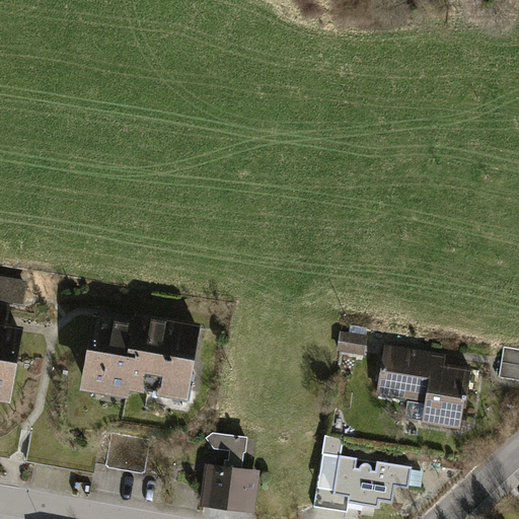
[(23,281),(0,277),(0,298),(10,302),(20,303),(23,281)]
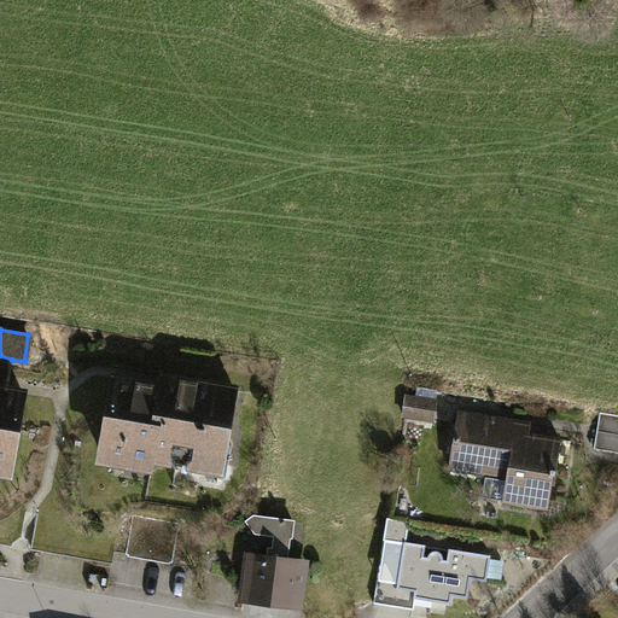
[(163,388),(115,379),(101,454),(108,460),(122,462),(121,470),(149,476),(151,462),(152,462),(153,454),(168,456),(173,462),(188,465),(187,472),(227,479),(232,448),(227,441),(235,391),(164,378),(163,388)]
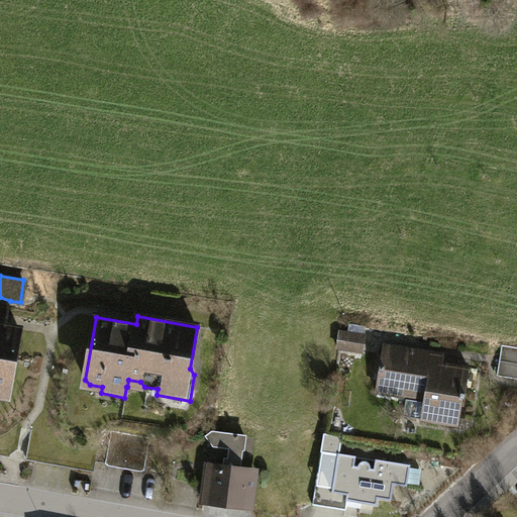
[(0,395),(3,396),(9,392),(20,329),(0,325),(0,395)]
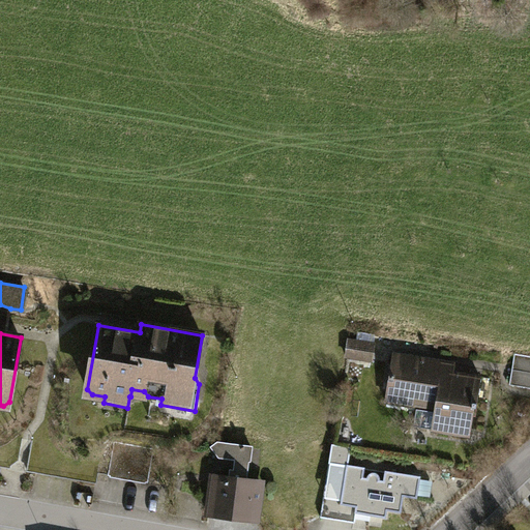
[(375,345),(349,341),(347,357),(373,361),(375,345)]
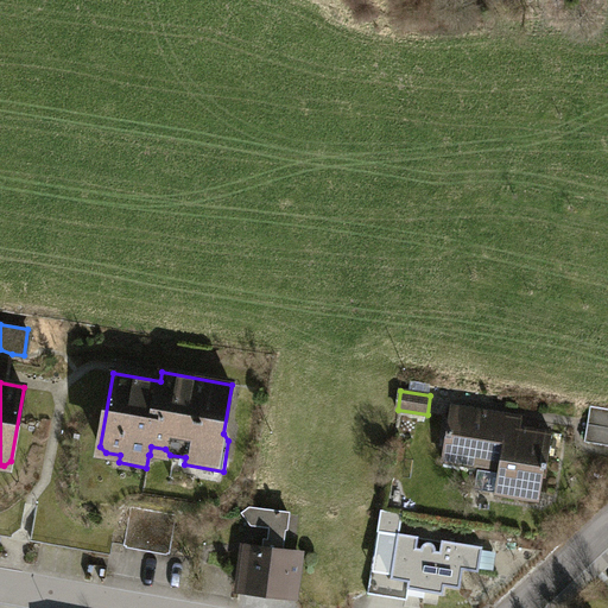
[(607,409),(591,406),(586,442),(607,444),(607,409)]
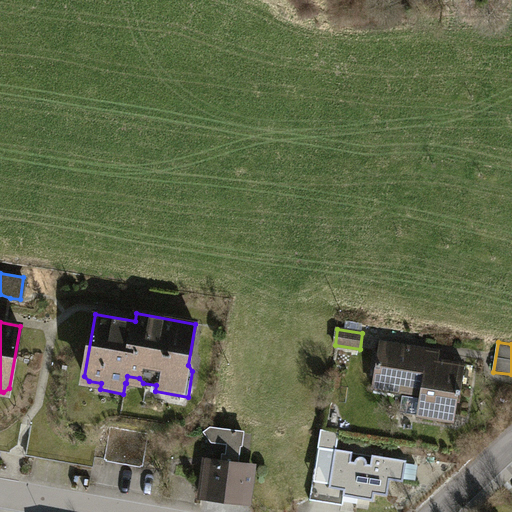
[(429,351),(380,343),(372,387),(403,392),(400,411),(454,420),(458,394),(461,395),(465,367),(438,362),(439,357),(428,355),(429,351)]
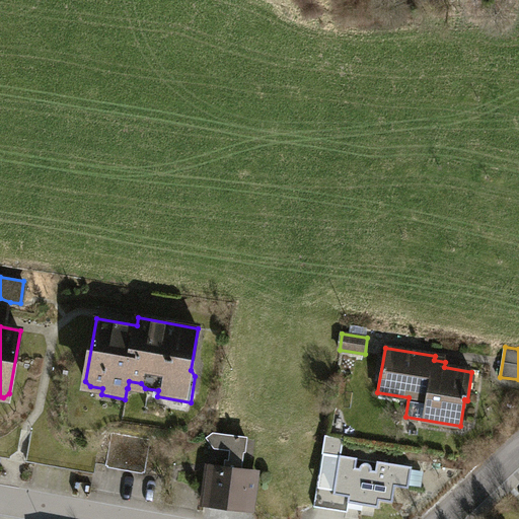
[(113,433),(107,465),(145,472),(151,440),(113,433)]
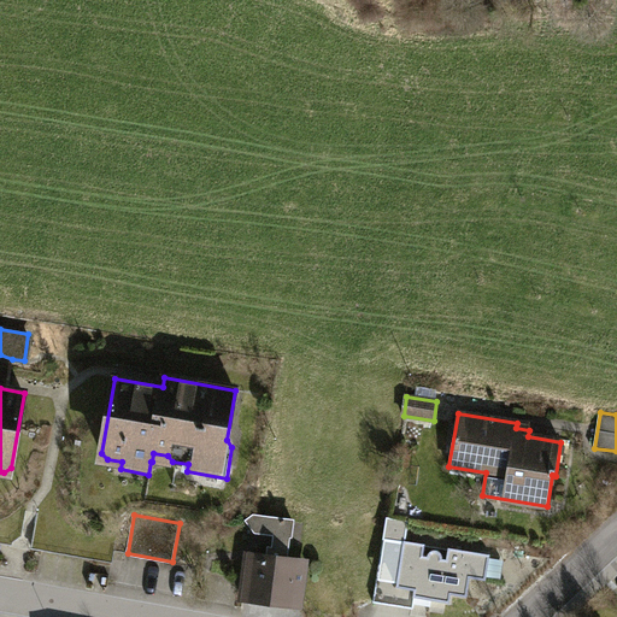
[(254,516),(248,521),(256,532),(274,533),(272,548),(286,551),(285,560),(288,562),(293,521),(254,516)]
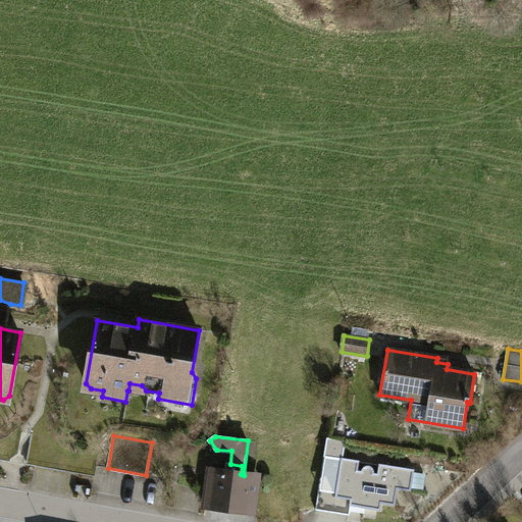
[(427,474),(414,472),(415,469),(380,464),(378,473),(374,473),(374,471),(373,470),(372,469),(371,467),(369,467),(367,467),(365,468),(364,469),(363,471),(358,470),(360,461),(344,458),(347,441),(327,438),(316,510),(350,515),(352,506),(381,510),(382,503),(396,505),(398,488),(412,490),(412,487),(424,489),(427,474)]
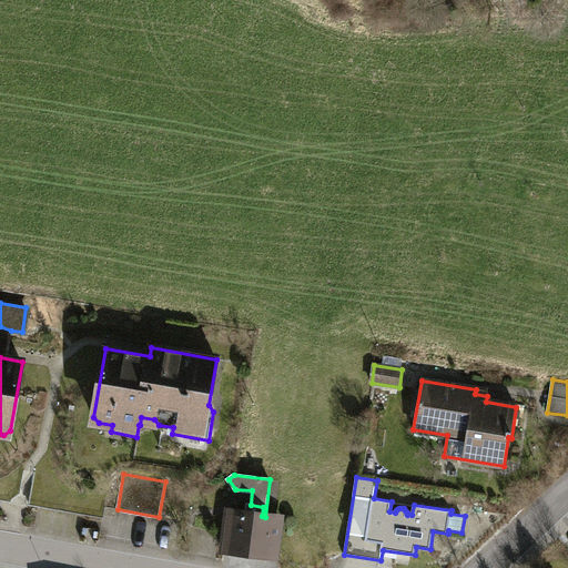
[(247,515),(230,513),(225,549),(275,556),(280,518),(265,517),(262,516),(263,507),(251,505),(249,505),(247,515)]
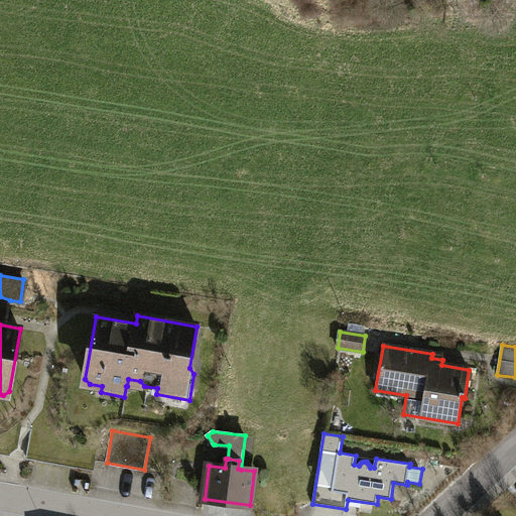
All buildings are outlined.
